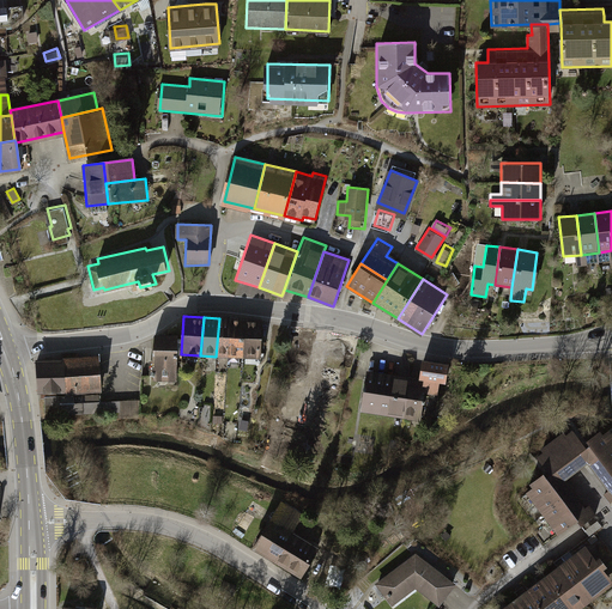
[(230,358),(234,320),(219,318),(216,357),(230,358)]
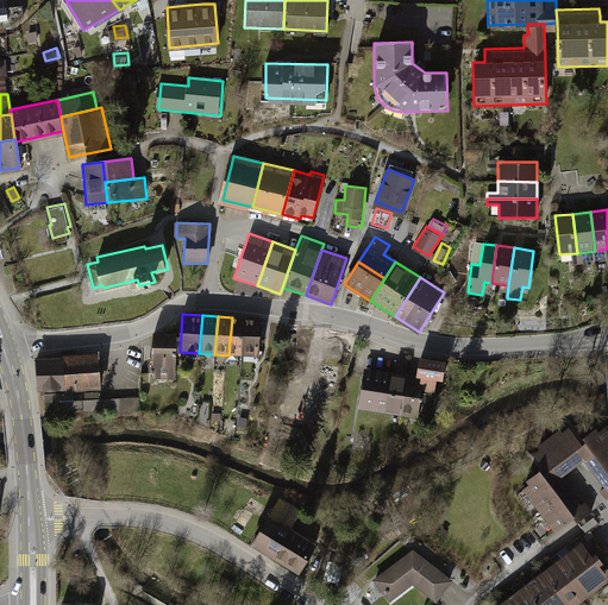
[(242,357),(245,319),(232,317),(229,355),(242,357)]
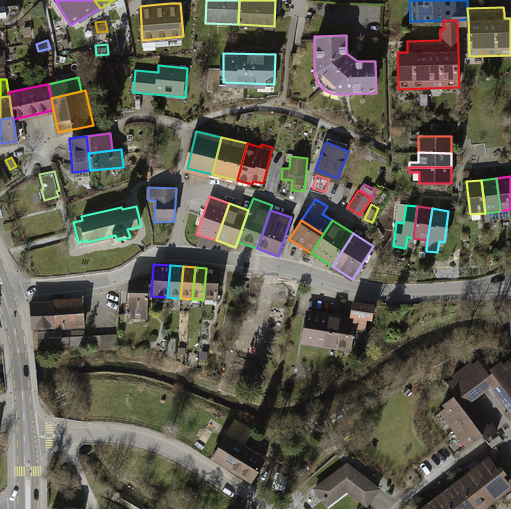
[(217,301),(219,268),(206,268),(203,300),(217,301)]
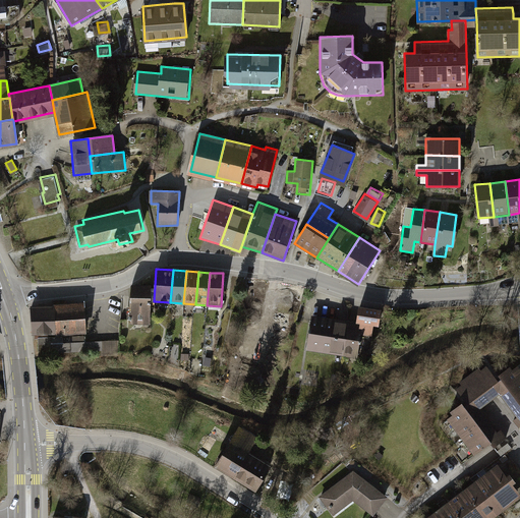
[(150,286),(129,286),(129,325),(150,325),(150,286)]
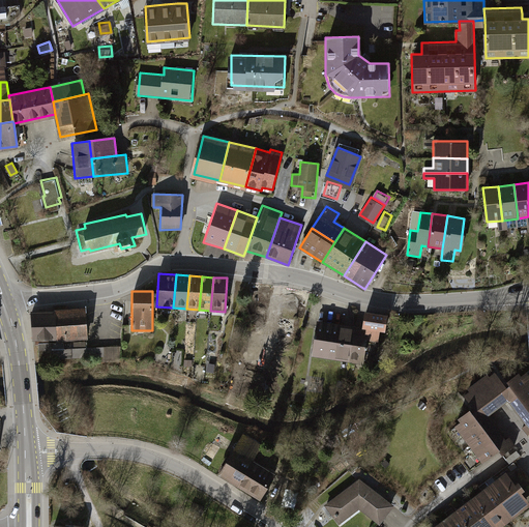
[(84,310),(30,312),(31,340),(56,339),(56,341),(85,340),(84,310)]
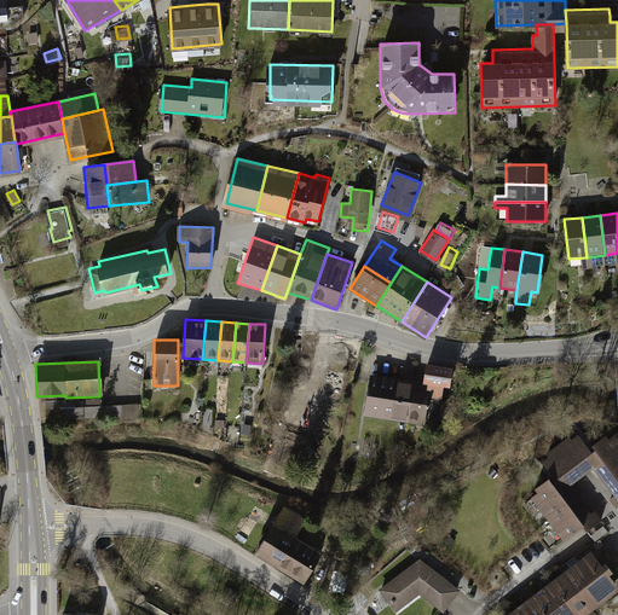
[(431,386),(429,396),(442,399),(448,366),(425,361),(421,383),(431,386)]
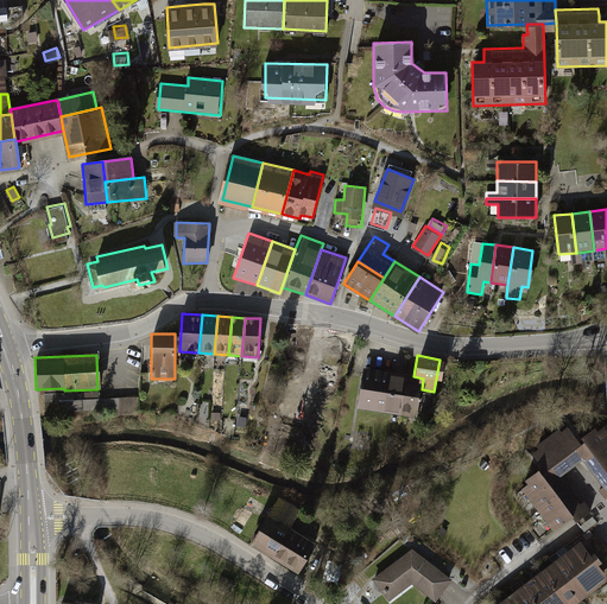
[(341,367),(322,364),(320,386),(339,387),(341,367)]
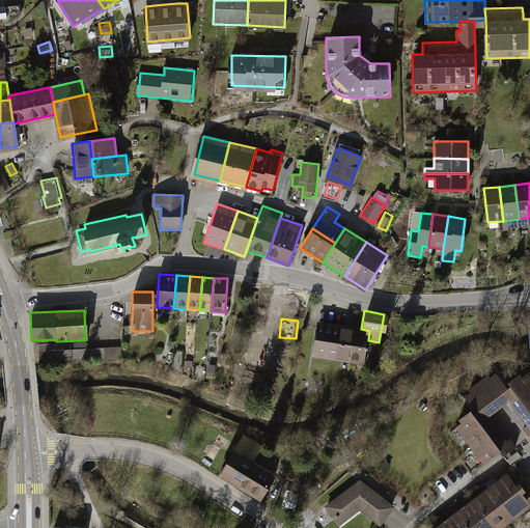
[(340,325),(317,322),(312,355),(335,358),(340,325)]
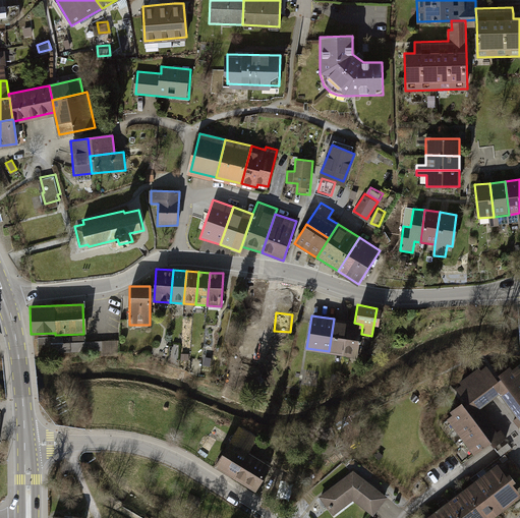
[(334,319),(329,351),(356,357),(361,334),(362,325),(334,319)]
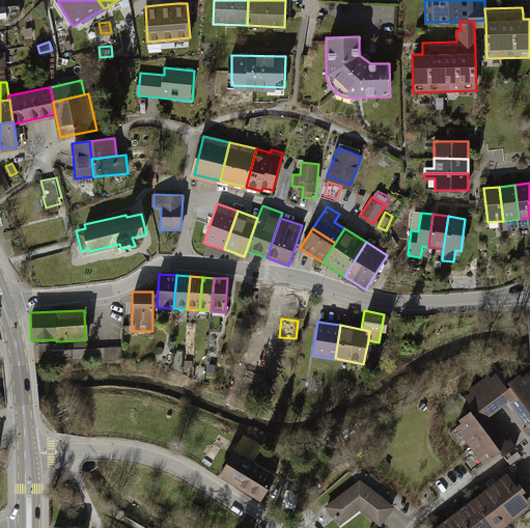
[(121,355),(122,349),(107,344),(105,352),(121,355)]
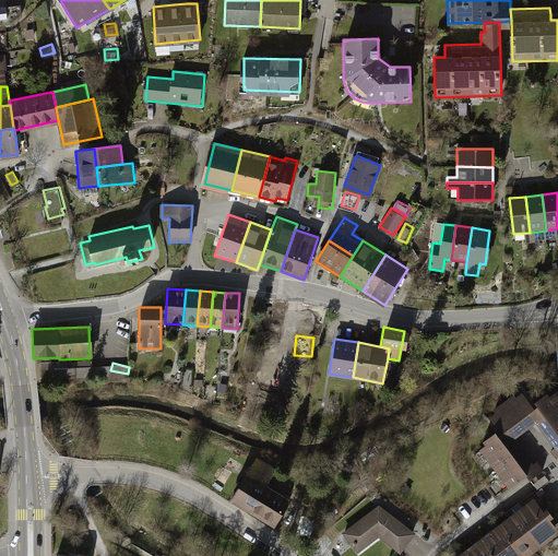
[(510,399),(531,427),(535,422),(534,414),(519,393),(510,399)]
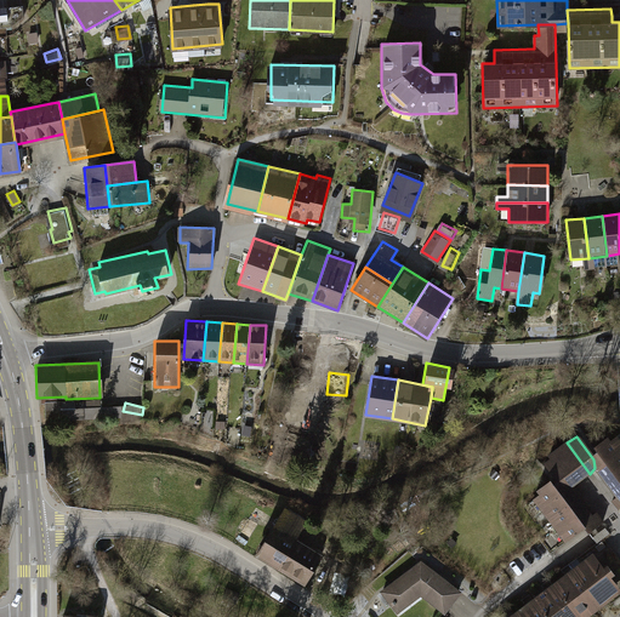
[(607,438),(593,447),(593,460),(595,468),(619,449),(619,439),(616,436),(610,441),(607,438)]
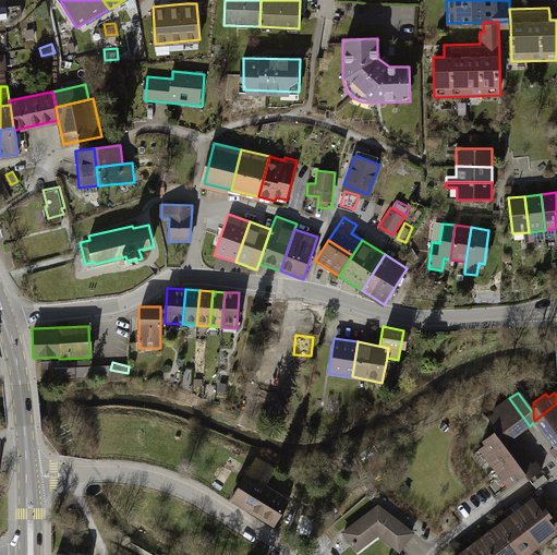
[(509,398),(503,403),(523,432),(530,426),(509,398)]
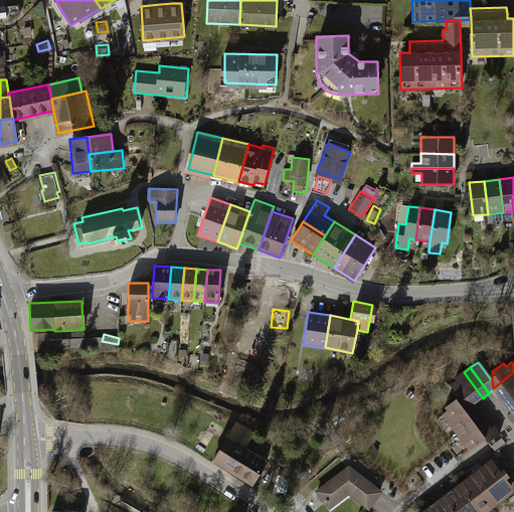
[(464,372),(457,377),(476,403),(483,398),(464,372)]
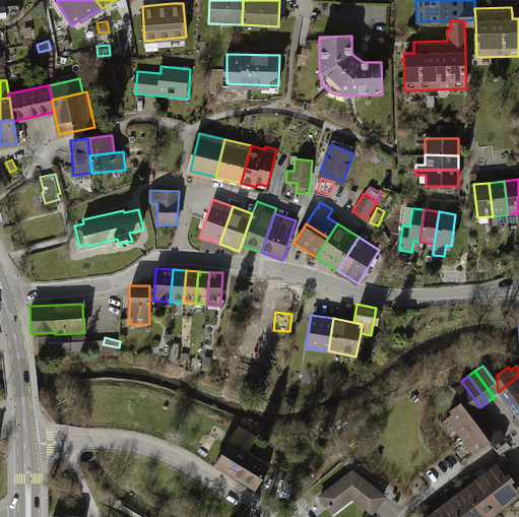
[(518,376),(498,392),(508,405),(518,397),(518,376)]
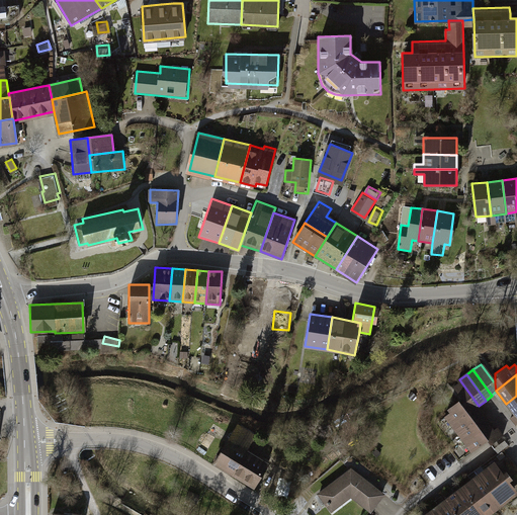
[(450,385),(463,403),(470,408),(479,406),(459,379),(450,385)]
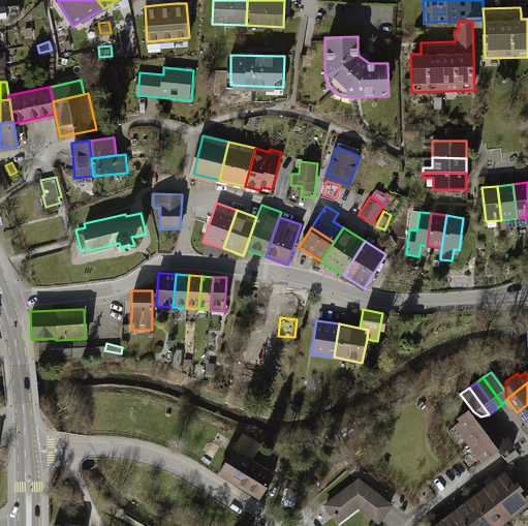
[(527,404),(517,412),(523,423),(520,425),(527,434),(527,404)]
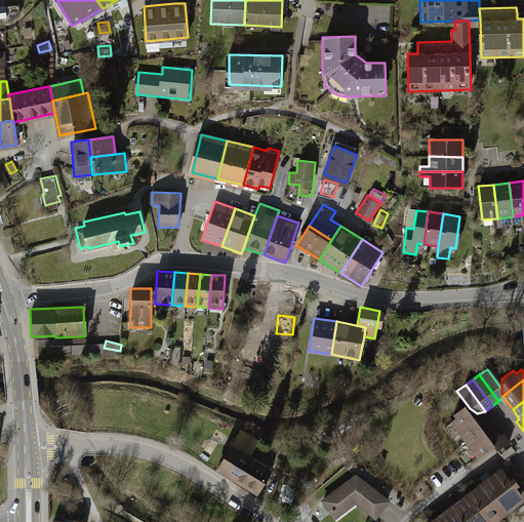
[(470,408),(449,422),(459,435),(484,417),(477,413),(470,408)]
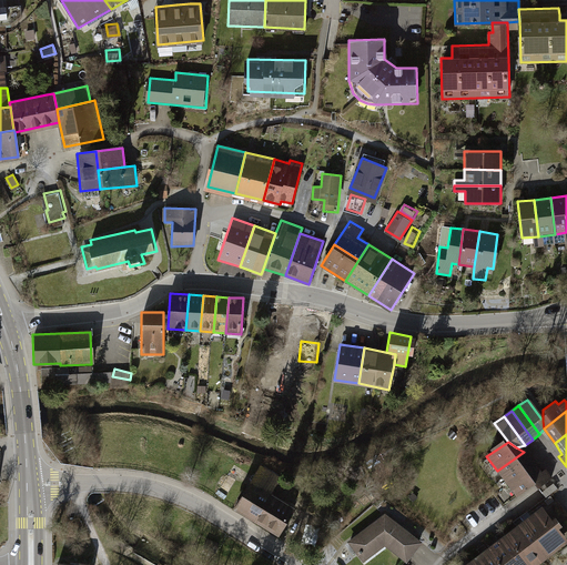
[(524,452),(497,471),(509,486),(535,466),(524,452)]
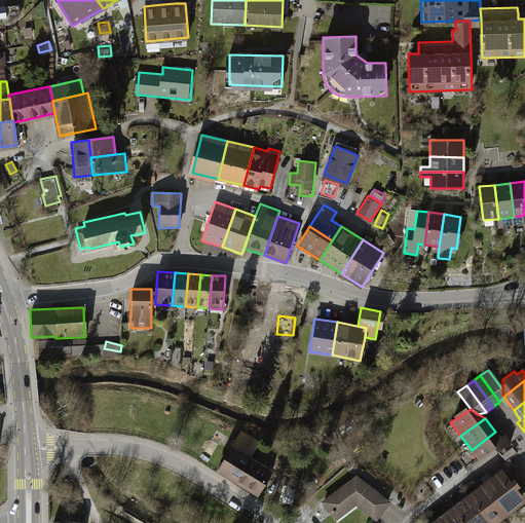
[(472,450),(479,459),(494,448),(498,454),(514,443),(507,433),(499,438),(495,432),(472,450)]
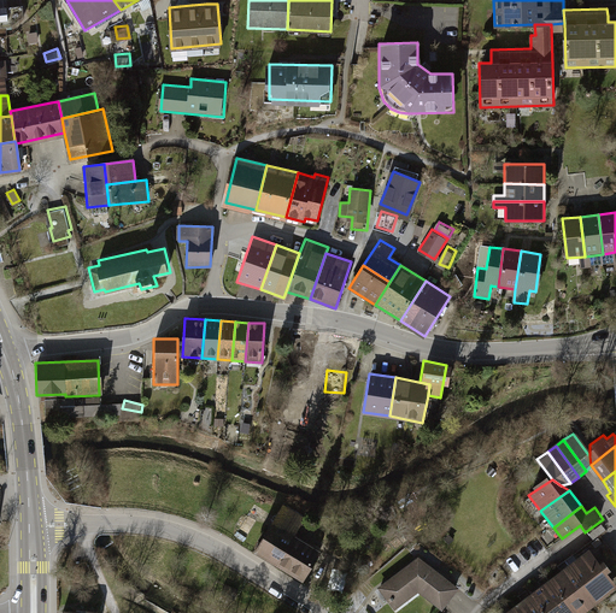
[(281,507),(256,547),(298,573),(312,550),(288,535),(299,519),(281,507)]
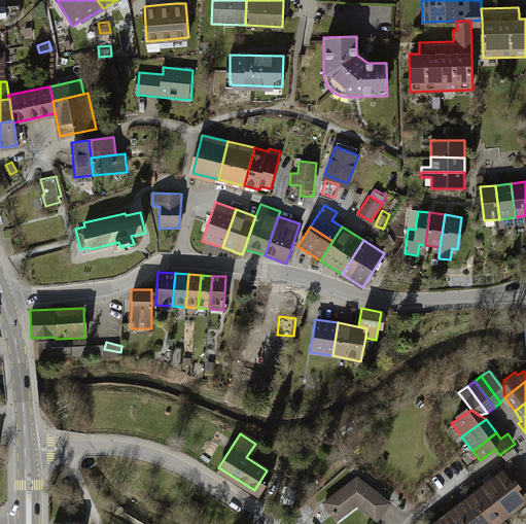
[(509,515),(525,502),(525,500),(500,469),(484,482),(509,515)]
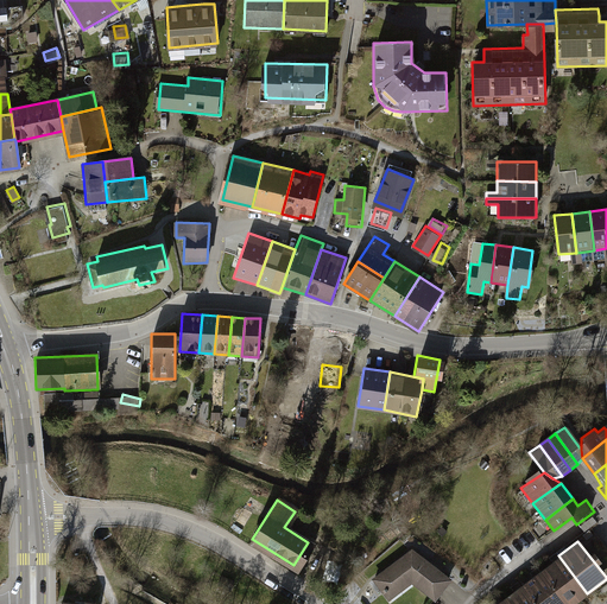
[(415,546),(374,577),(391,598),(415,580),(438,598),(455,577),(415,546)]
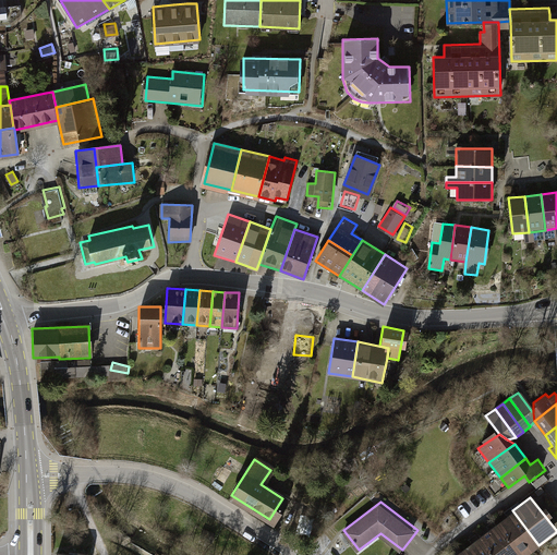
[(518,554),(524,554),(539,545),(512,510),(495,525),(518,554)]
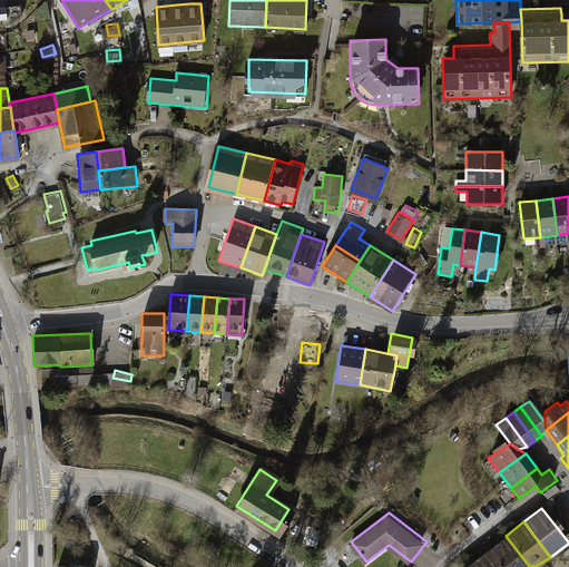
[(500,566),(529,566),(506,536),(488,549),(500,566)]
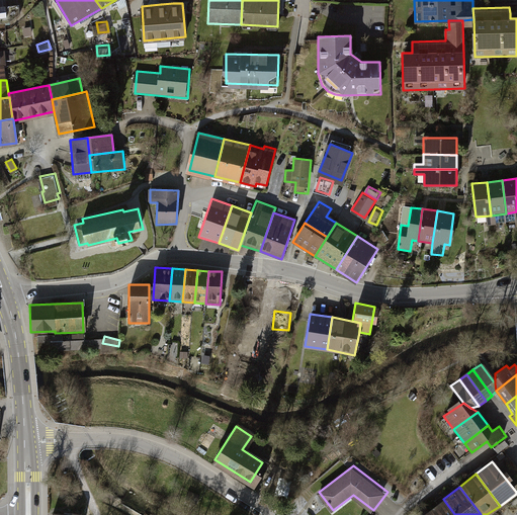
[(207,495),(207,505),(223,506),(223,496),(207,495)]
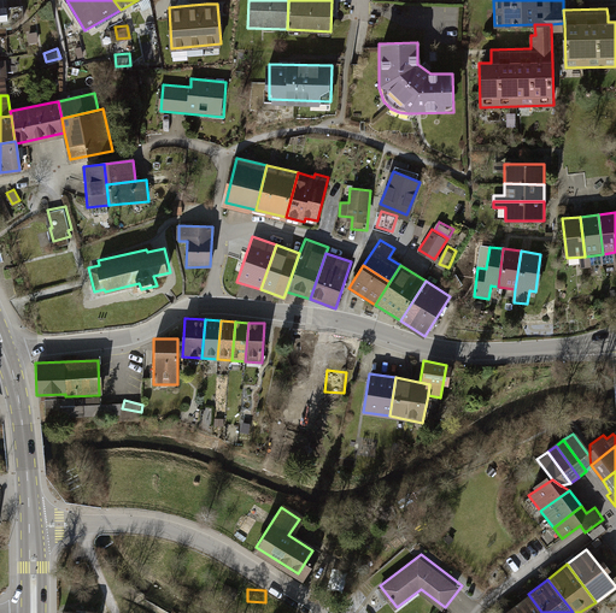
[(511,612),(541,612),(528,594),(509,608),(511,612)]
